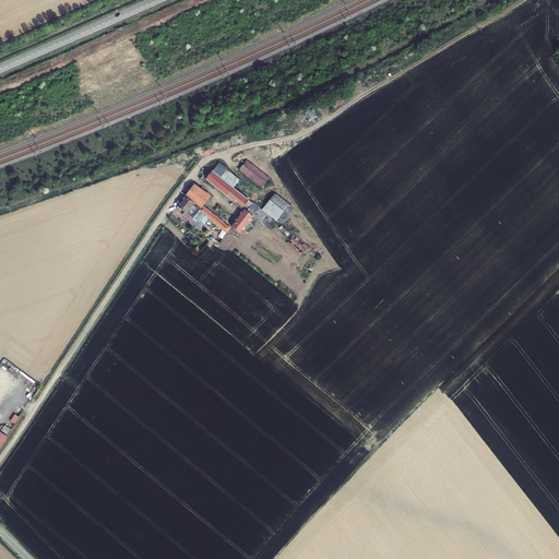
[(269,179),(246,161),(239,170),(261,188),(269,179)]
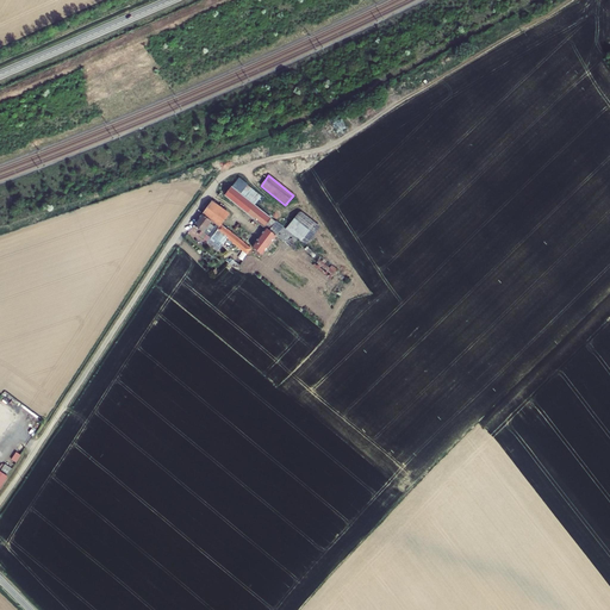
[(237,179),(231,187),(255,205),(261,197),(237,179)]
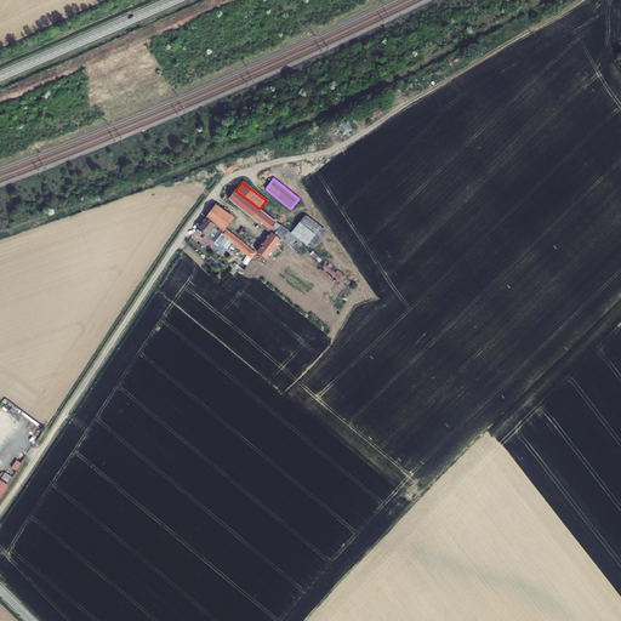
[(269,232),(256,251),(267,260),(281,240),(296,252),(303,244),(290,233),(260,209),(235,191),(228,199),(269,232)]
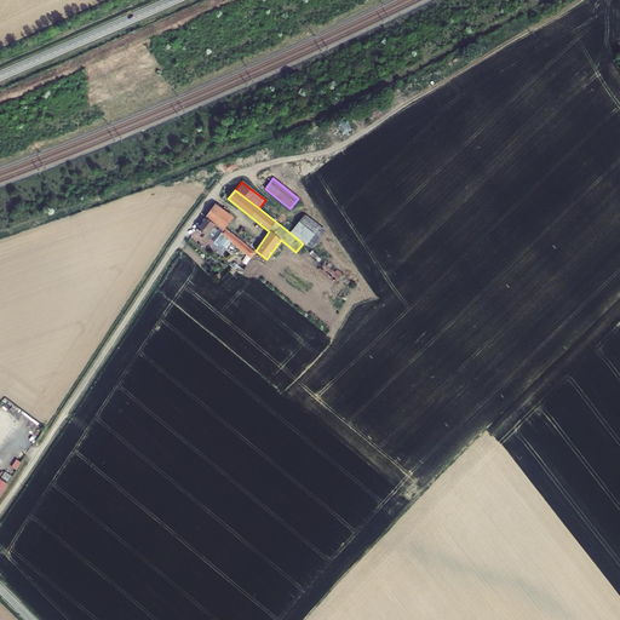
[(233,218),(216,205),(210,212),(227,227),(233,218)]
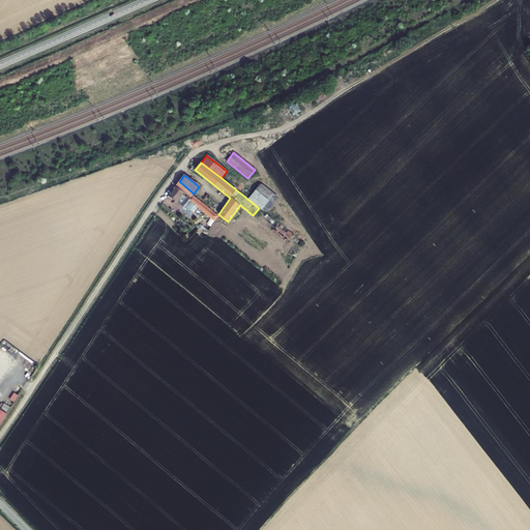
[(192,196),(194,194),(179,181),(178,183),(176,186),(192,196)]
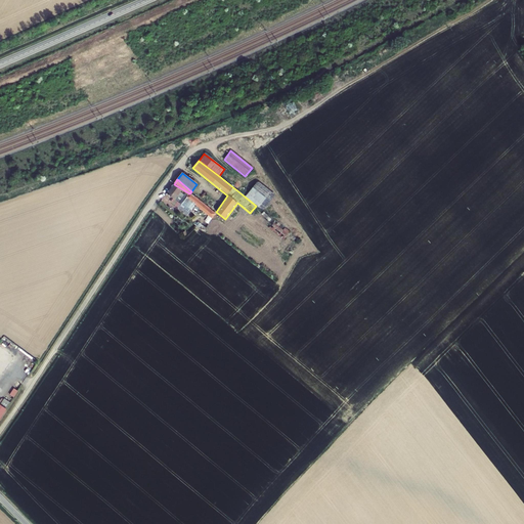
[(258,181),(245,197),(256,206),(262,211),(275,194),(258,181)]
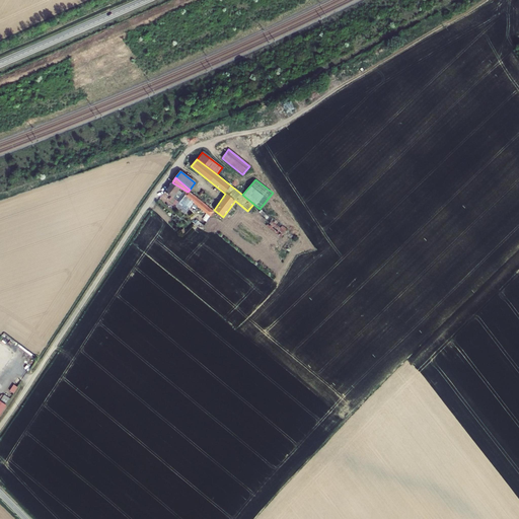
[(172,182),(165,192),(173,198),(171,202),(177,206),(179,204),(188,209),(194,203),(210,216),(214,211),(188,192),(172,182)]
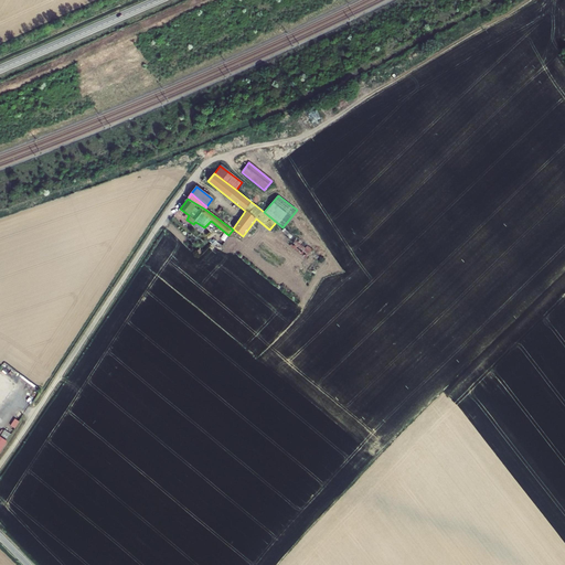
[(312,251),(296,237),(289,245),(306,258),(312,251)]
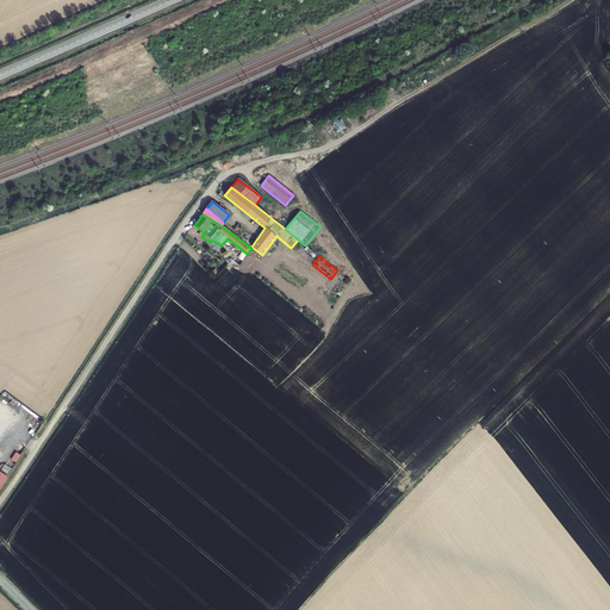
[(12,459),(17,462),(22,454),(17,452),(12,459)]
